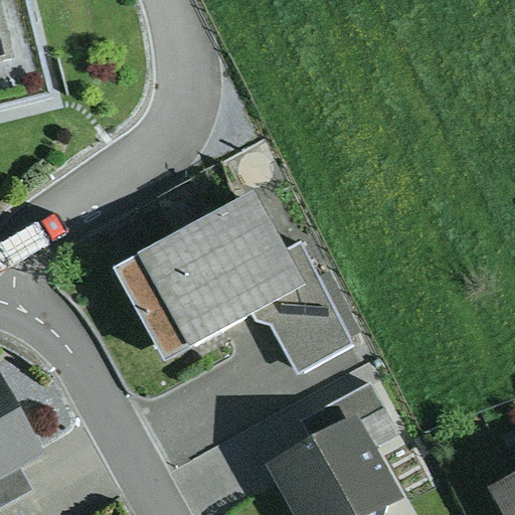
[(31,0),(0,0),(0,105),(54,92),(31,0)]
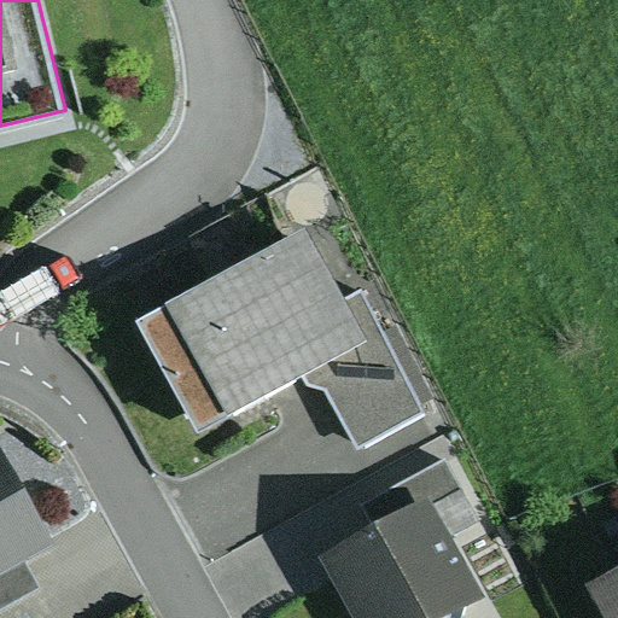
[(156,313),(139,321),(196,430),(304,374),(310,385),(327,388),(357,445),(424,412),(361,291),(344,299),(307,227),(209,277),(168,298),(172,305),(156,313)]
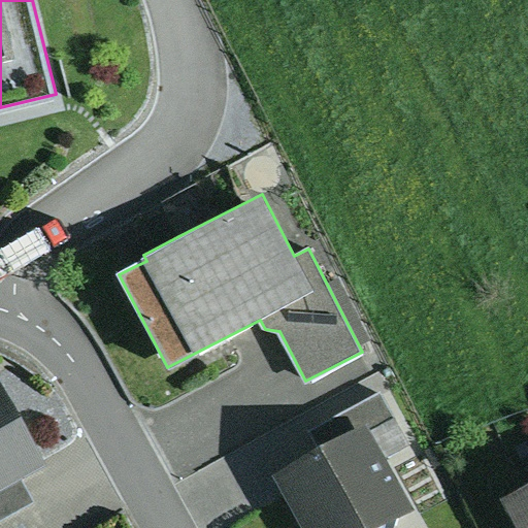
[(143,255),(178,236),(165,209),(117,235),(133,267),(146,261),(143,255)]
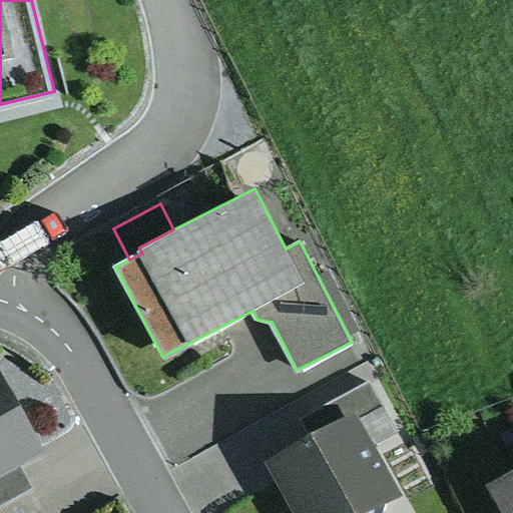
[(0,369),(0,472),(20,462),(44,448),(0,369)]
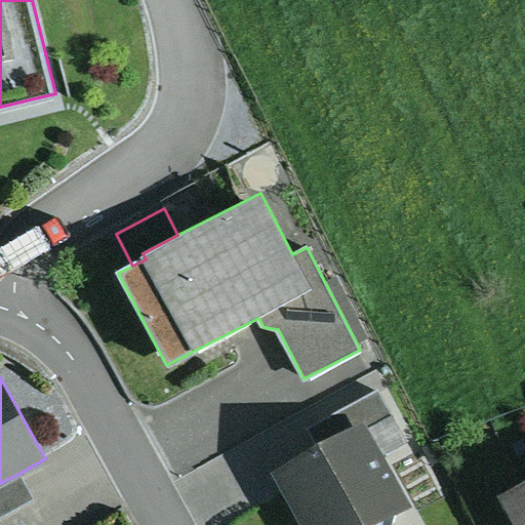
[(308,428),(320,449),(368,423),(386,455),(408,443),(379,390),(308,428)]
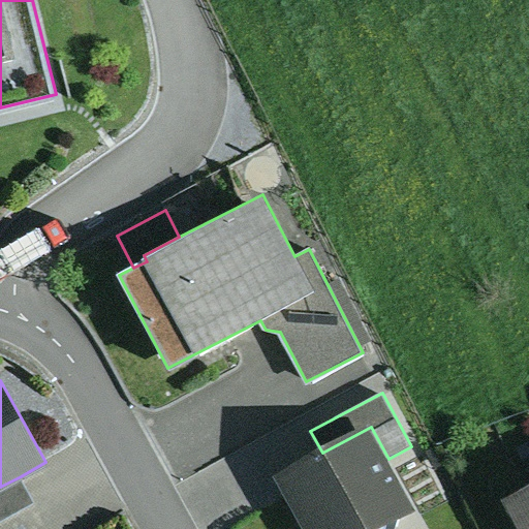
[(322,453),(279,475),(307,528),(377,528),(415,509),(389,459),(371,427),(322,453)]
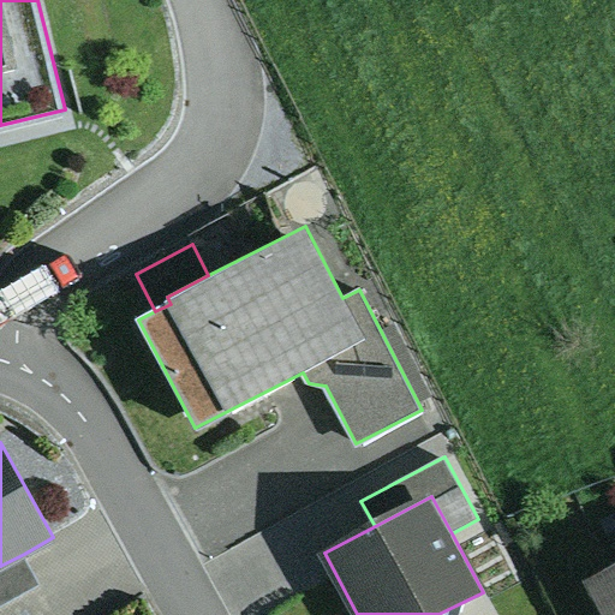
[(614,512),(601,519),(613,545),(614,544),(614,512)]
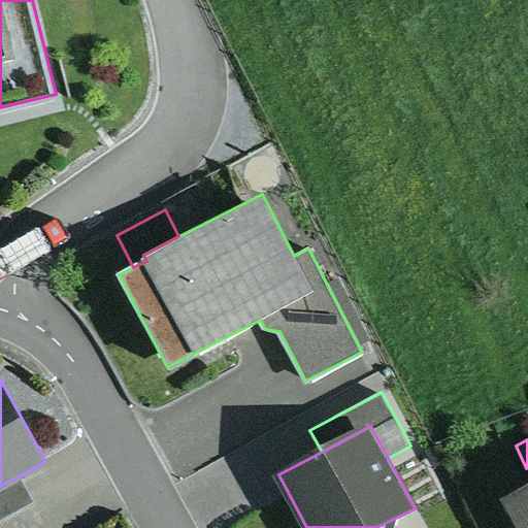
[(0,519),(34,500),(21,475),(0,486),(0,519)]
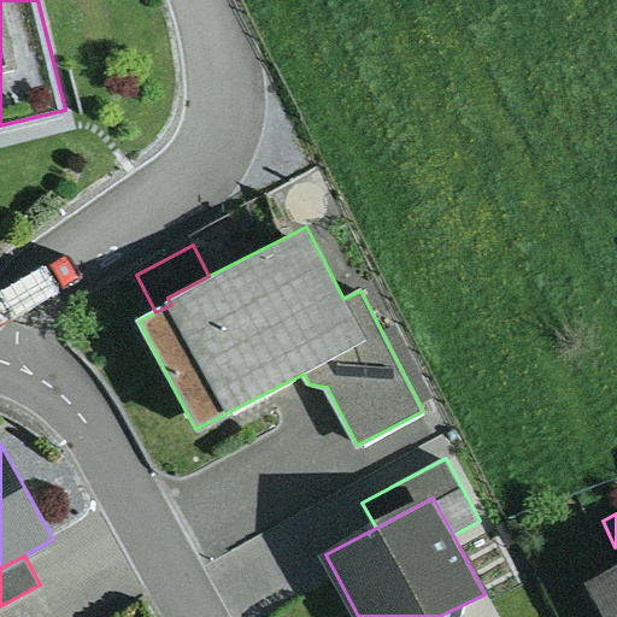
[(616,616),(616,562),(587,576),(606,616),(616,616)]
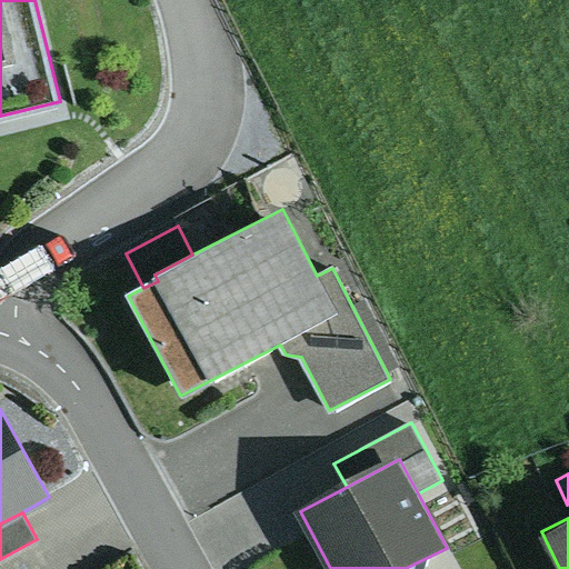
All buildings are outlined.
